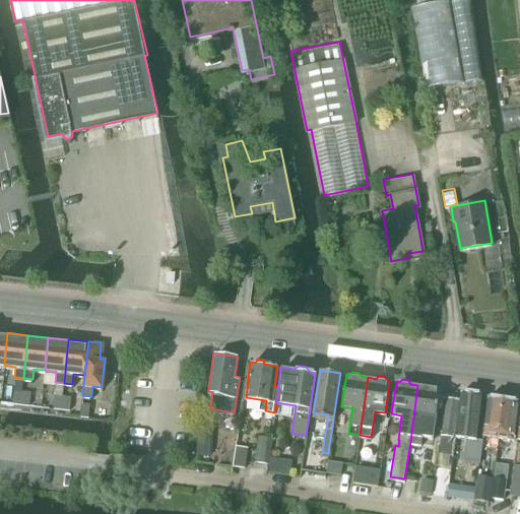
[(417,385),(410,442),(420,443),(424,419),(435,421),(440,388),(437,388),(434,384),(428,383),(425,386),(417,385)]
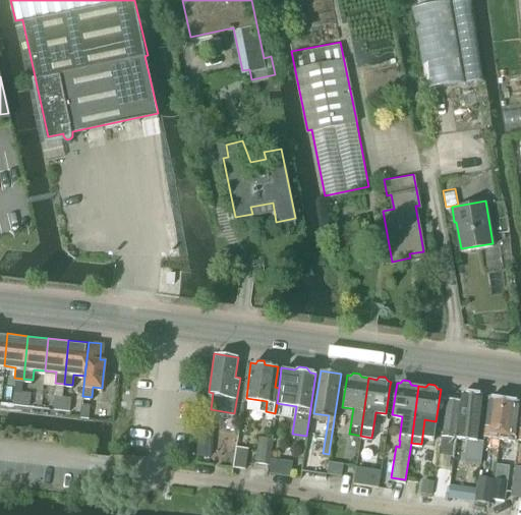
[(14,390),(12,401),(20,402),(22,391),(14,390)]
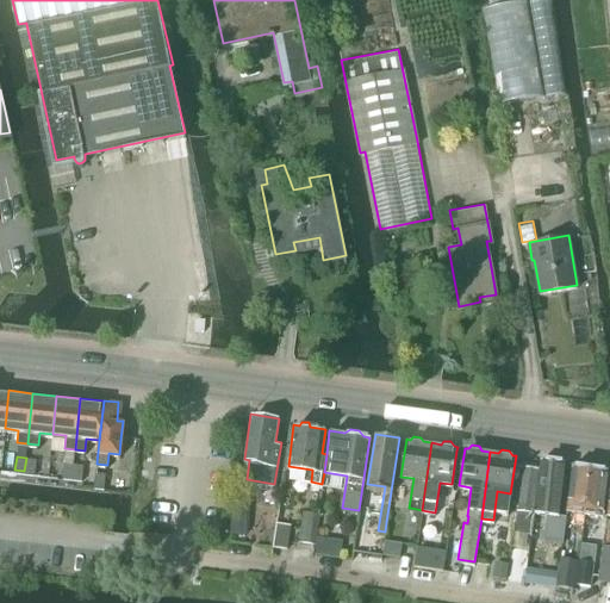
[(522,465),(514,523),(512,528),(530,530),(534,510),(547,511),(543,535),(562,538),(564,530),(565,522),(565,514),(558,513),(565,460),(541,457),(539,468),(522,465)]
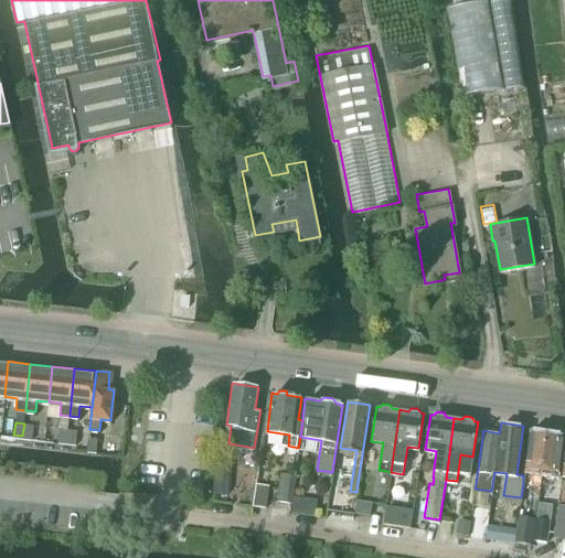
[(24,424),(22,436),(31,437),(32,425),(24,424)]
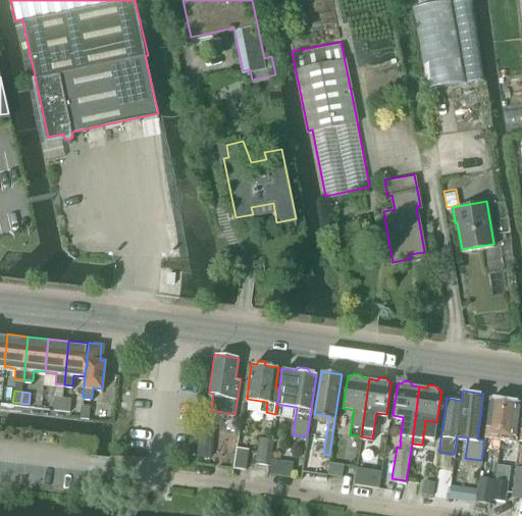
[(55,395),(53,407),(61,407),(63,396),(55,395)]
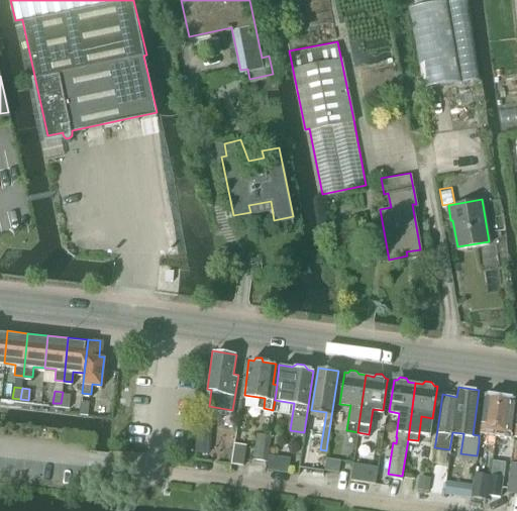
[(63,392),(61,403),(69,404),(71,393),(63,392)]
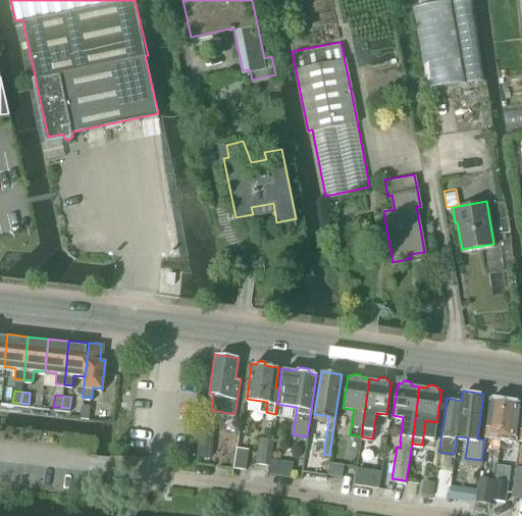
[(489,396),(484,434),(500,436),(505,398),(489,396)]
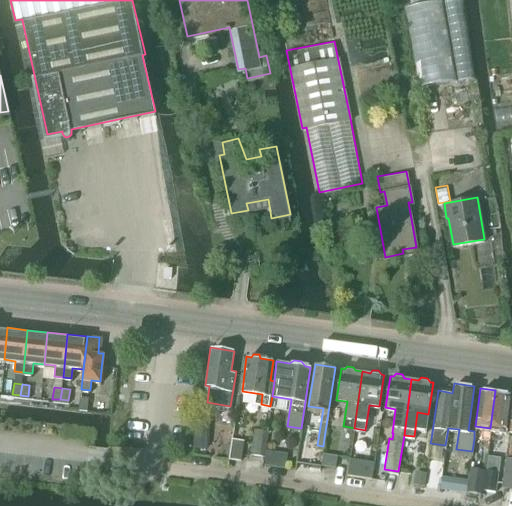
[(495,390),(490,428),(505,430),(510,392),(495,390)]
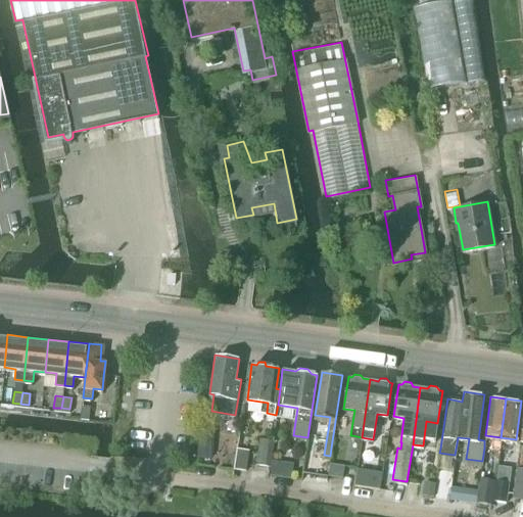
[(82,403),(81,416),(89,417),(90,404),(82,403)]
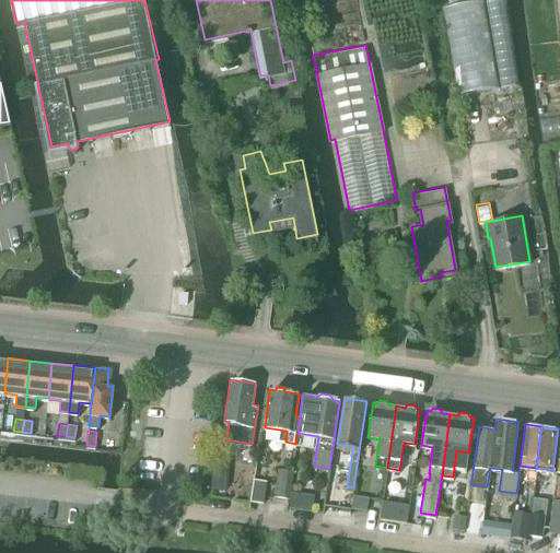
[(290,496),(292,468),(277,467),(275,494),(290,496)]
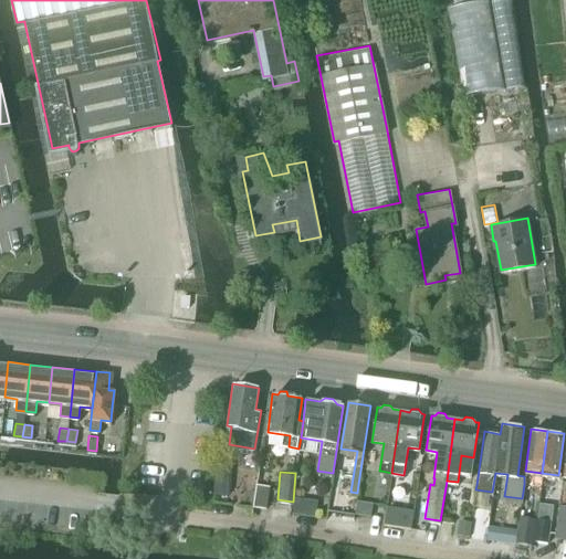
[(217,476),(216,489),(229,491),(230,477),(217,476)]
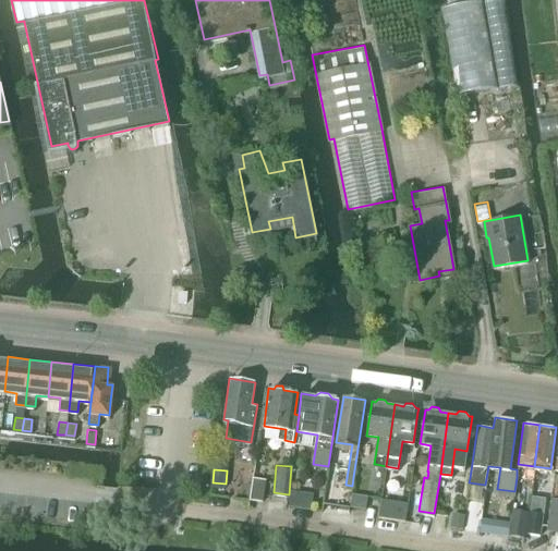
[(252,475),(249,496),(263,498),(266,477),(252,475)]
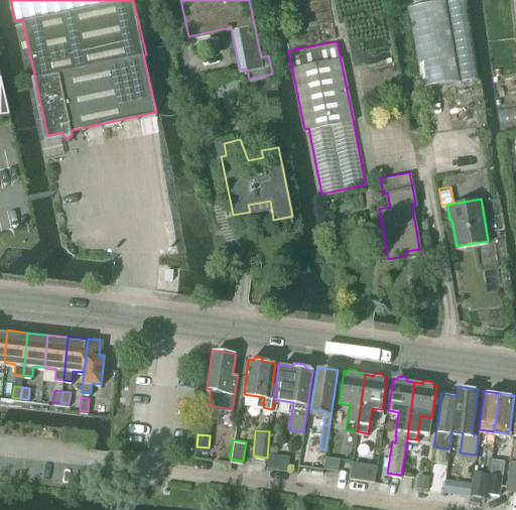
[(268,453),(266,465),(286,467),(287,455),(268,453)]
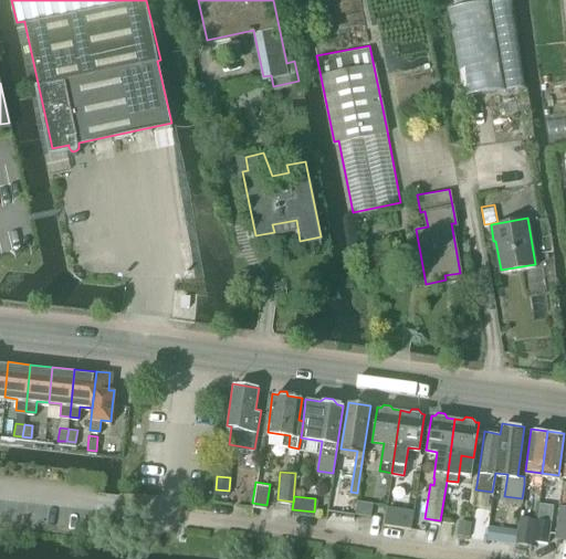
[(386,505),(384,521),(399,525),(402,507),(386,505)]
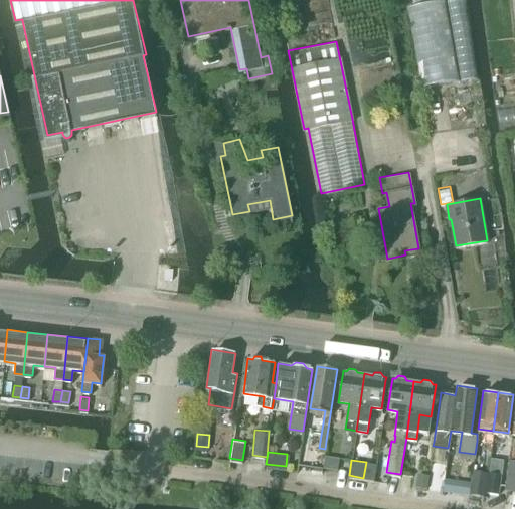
[(514,460),(509,460),(505,490),(514,491),(514,460)]
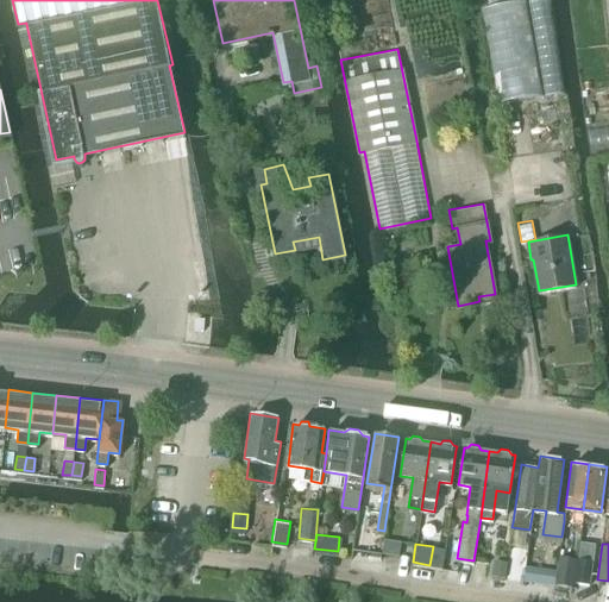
[(554,582),(572,584),(572,579),(576,556),(559,553),(557,568),(554,582)]
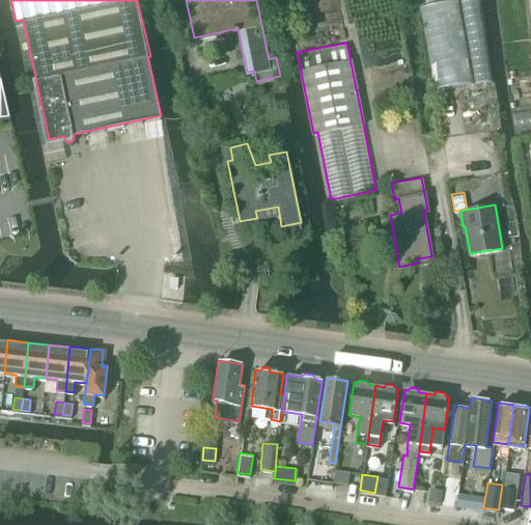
[(502,485),(499,505),(514,507),(516,486),(502,484),(502,485)]
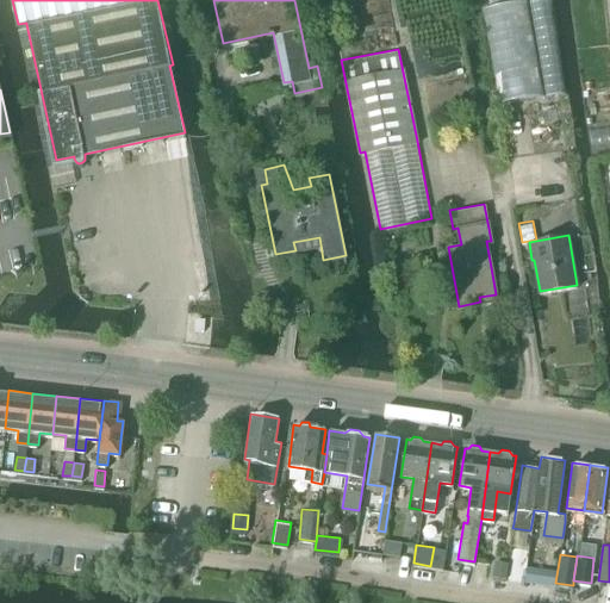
[(491,573),(506,576),(508,559),(493,558),(491,573)]
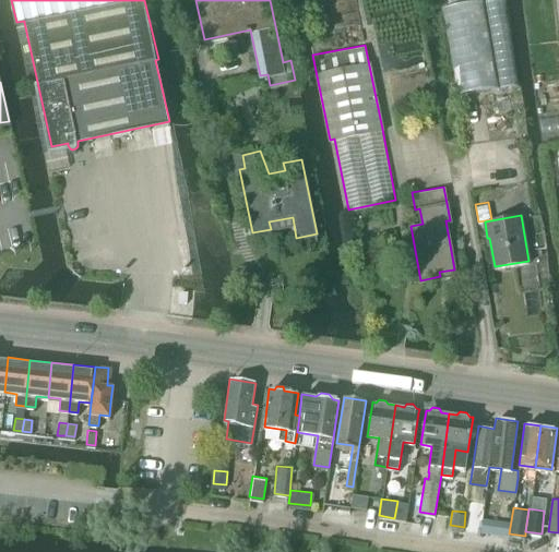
[(482,517),(480,529),(500,532),(501,519),(482,517)]
